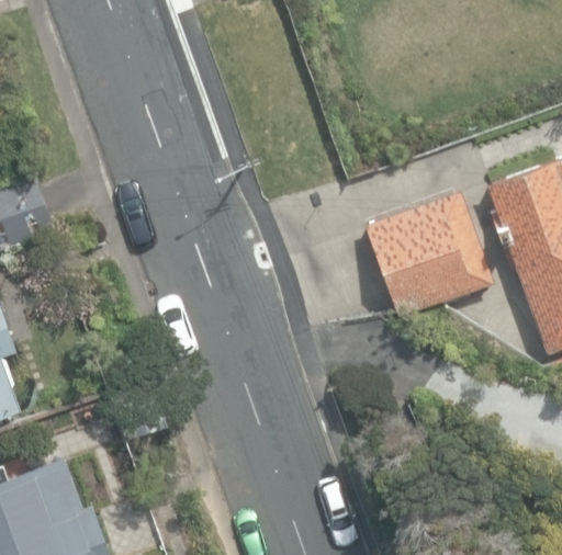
[(490,185),(549,355),(561,350),(561,161),(561,160),(490,185)]
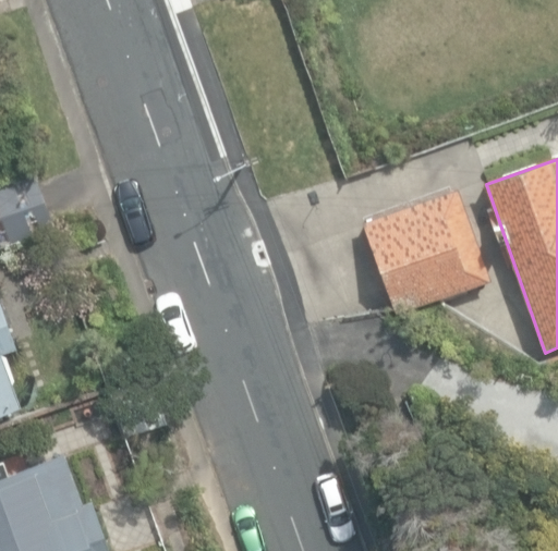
[(0,187),(0,249),(55,230),(34,175),(0,187)]
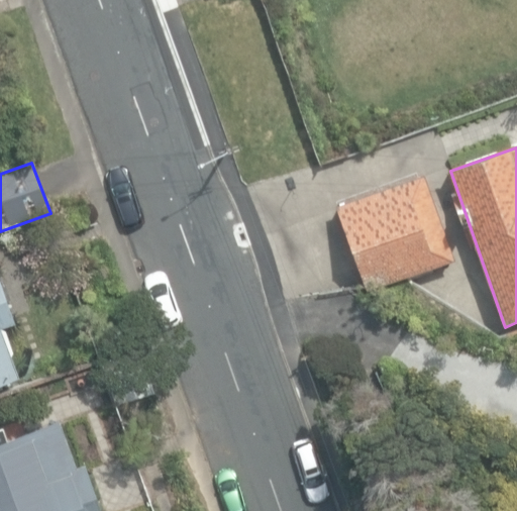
[(344,231),(364,286),(441,258),(422,203),(344,231)]
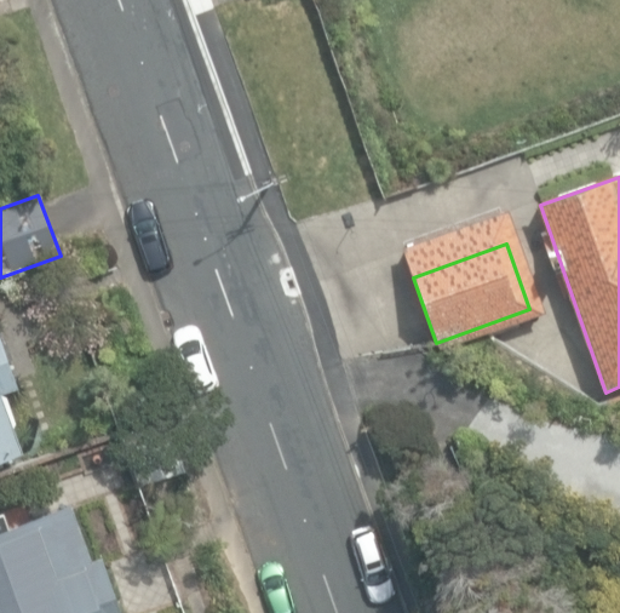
[(0,463),(22,456),(0,397),(0,394),(22,387),(1,331),(0,331),(0,463)]
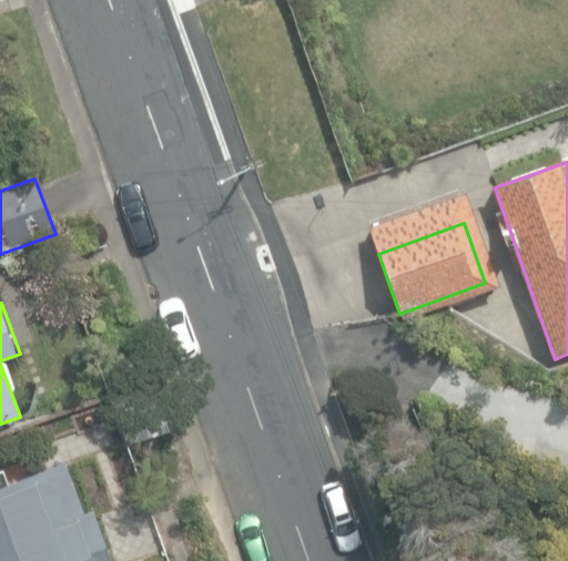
[(81,513),(64,465),(6,485),(1,471),(0,471),(0,560),(110,560),(92,510),(81,513)]
